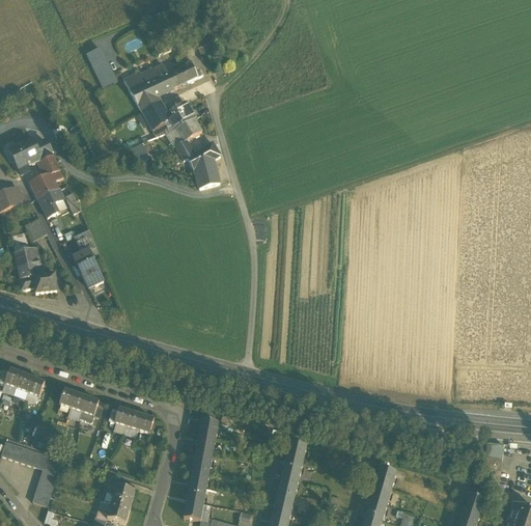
[(86,52),(93,65),(106,58),(100,46),(86,52)]
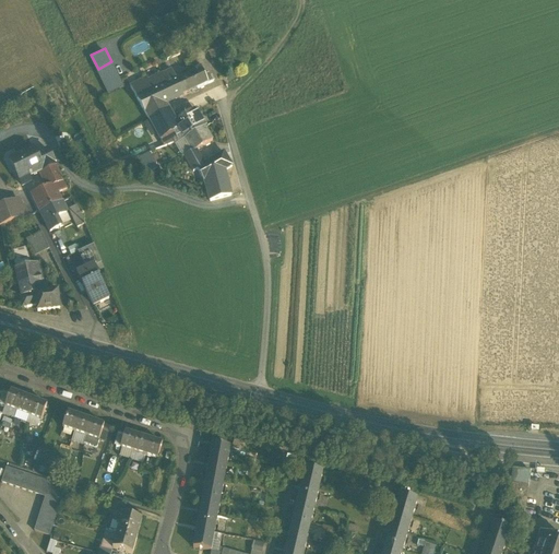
[(183,57),(186,62),(198,57),(195,51),(183,57)]
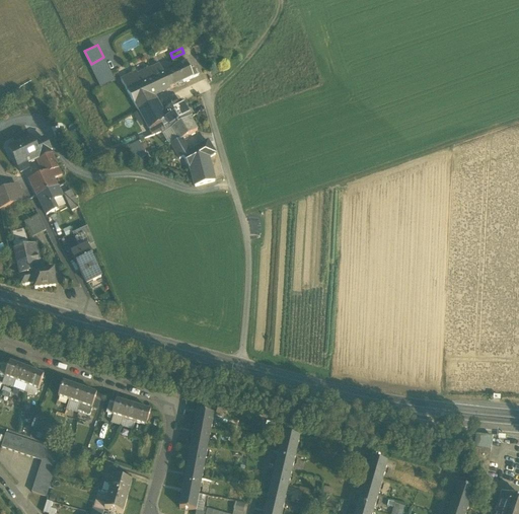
[(182,77),(193,72),(190,65),(183,53),(172,58),(176,65),(182,77)]
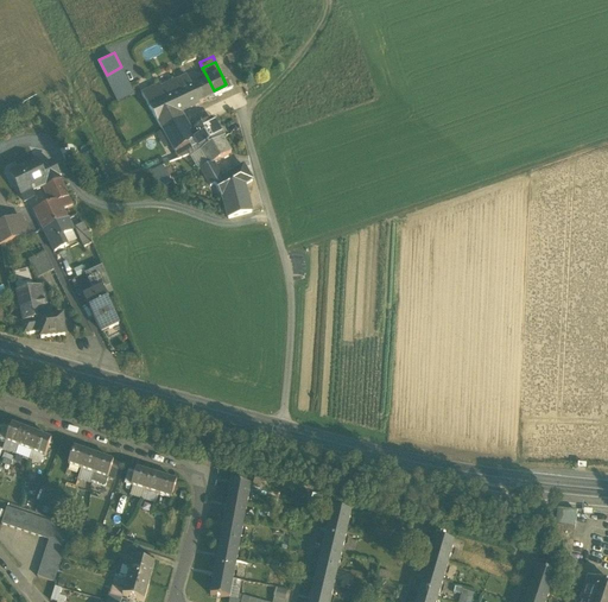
[(134,90),(121,67),(107,75),(119,99),(134,90)]
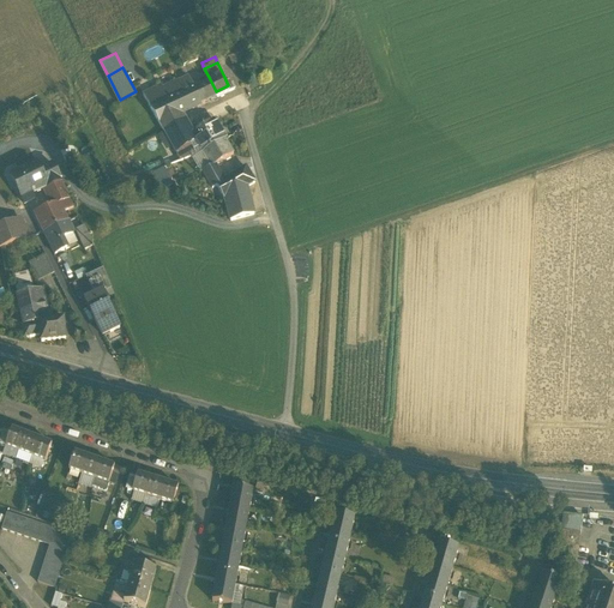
[(188,72),(179,77),(184,89),(194,84),(188,72)]
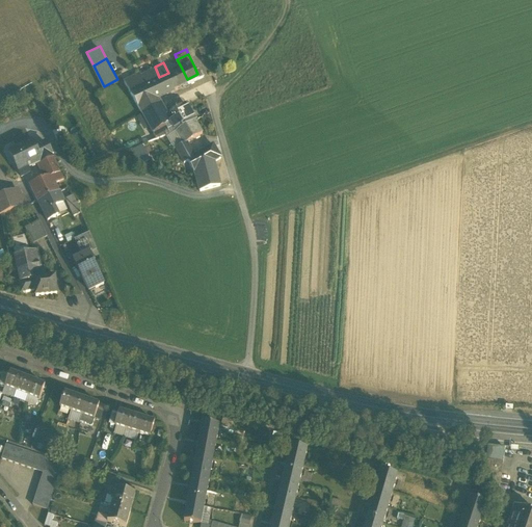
[(147,82),(159,77),(155,67),(140,73),(147,82)]
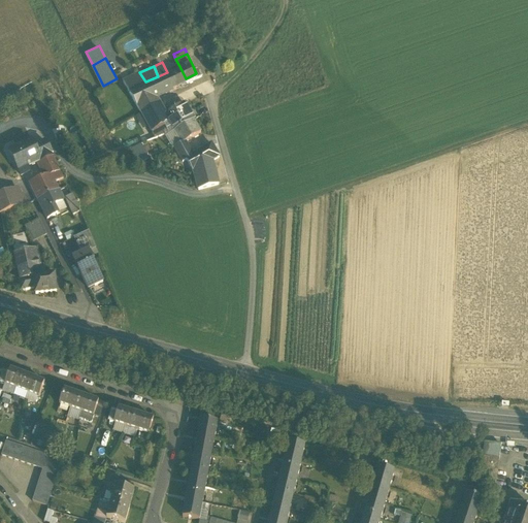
[(173,85),(186,78),(179,66),(167,72),(158,76),(145,82),(155,93),(173,85)]
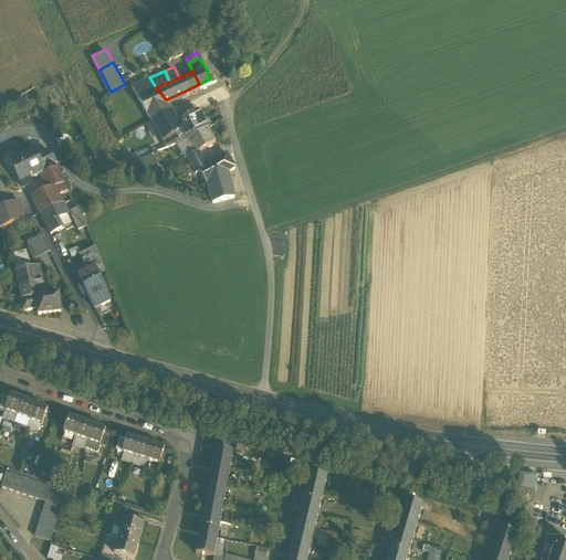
[(132,83),(139,95),(156,87),(149,77),(148,75),(132,83)]
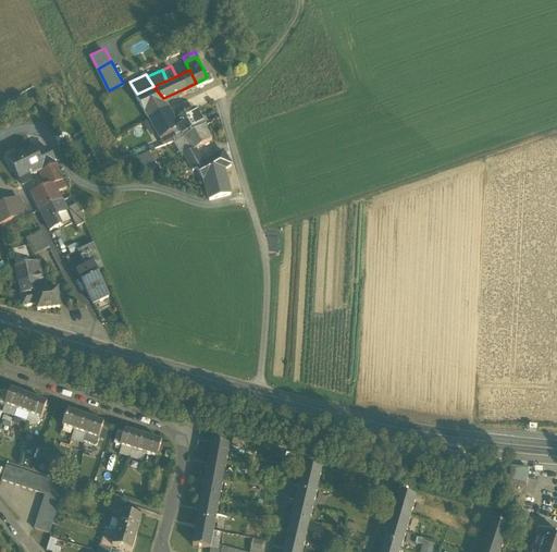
[(163,98),(153,86),(137,94),(148,115),(156,129),(158,133),(173,125),(176,123),(173,118),(163,98)]
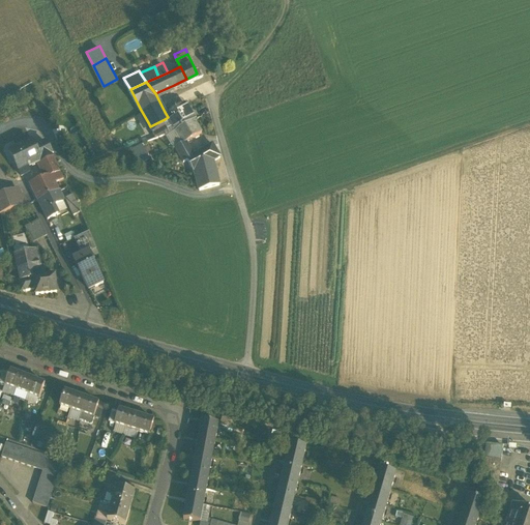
[(168,117),(174,127),(194,116),(195,115),(185,99),(165,112),(168,117)]
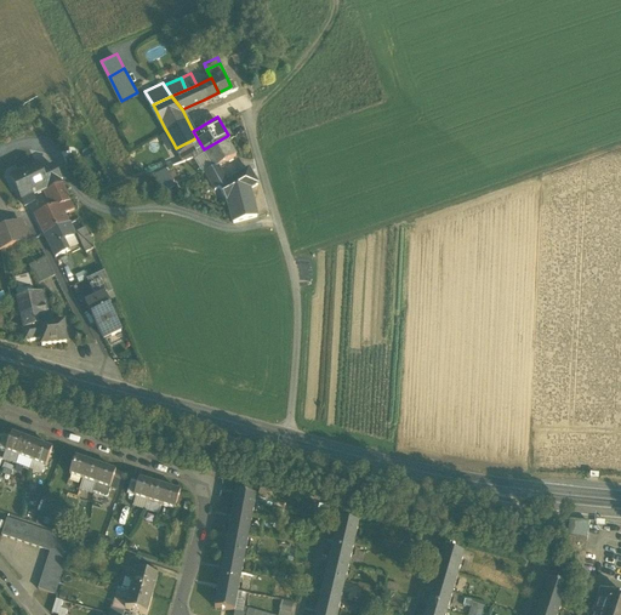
[(174,143),(165,129),(159,132),(167,147),(174,143)]
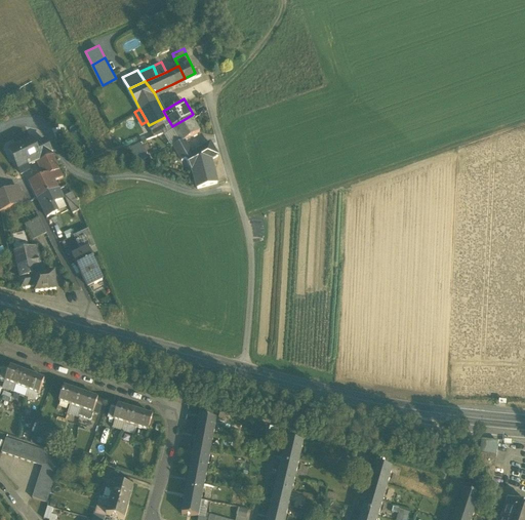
[(199,127),(192,115),(172,126),(179,137),(180,138),(185,135),(199,127)]
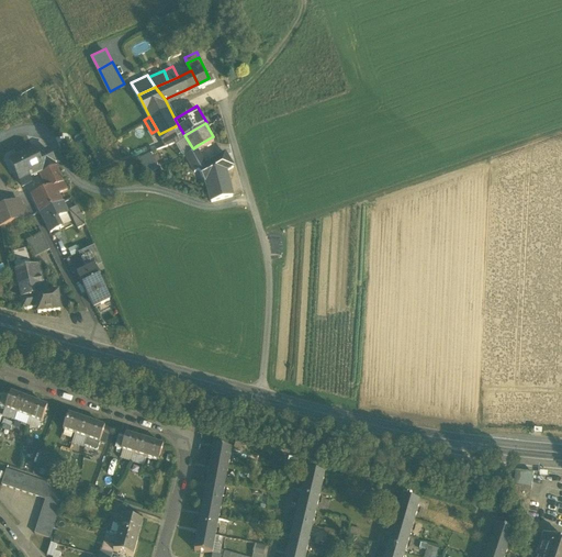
[(179,136),(175,126),(159,134),(164,142),(179,136)]
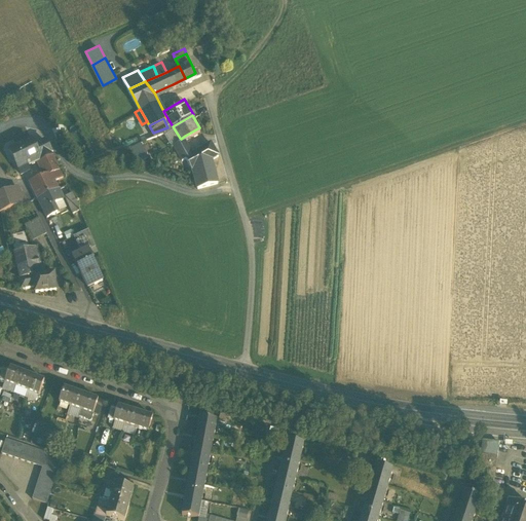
[(180,138),(173,126),(164,132),(171,143),(174,142),(180,138)]
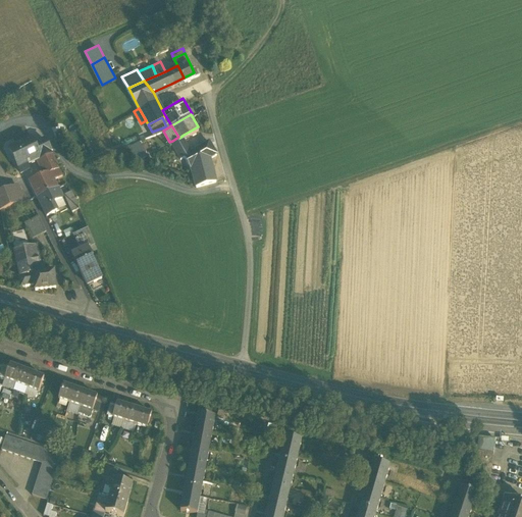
[(36,157),(41,155),(34,141),(31,135),(8,146),(20,169),(29,165),(28,161),(36,157)]
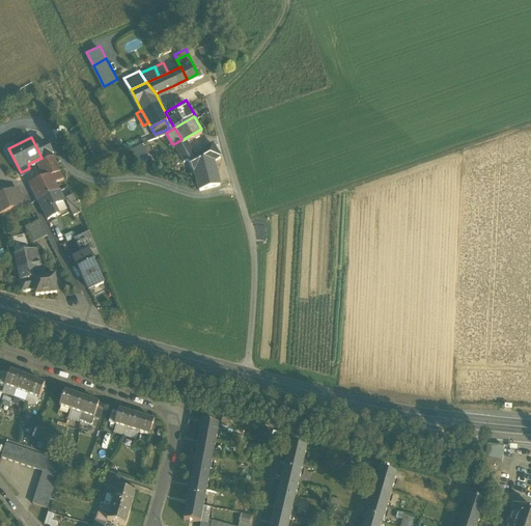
[(175,143),(184,157),(194,150),(187,137),(183,140),(182,139),(175,143)]
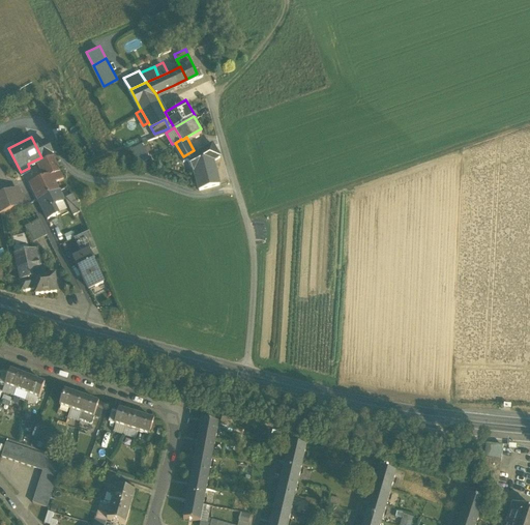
[(46,138),(34,143),(41,157),(42,156),(52,152),(46,138)]
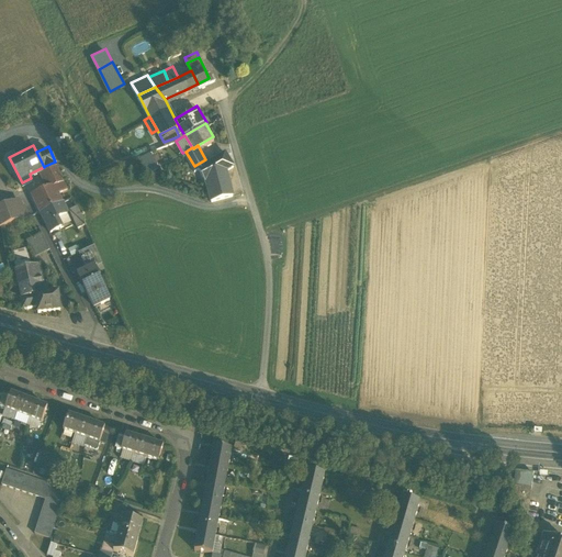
[(225,148),(205,159),(194,166),(194,168),(199,165),(206,177),(211,198),(233,191),(227,166),(233,163),(233,160),(225,148)]
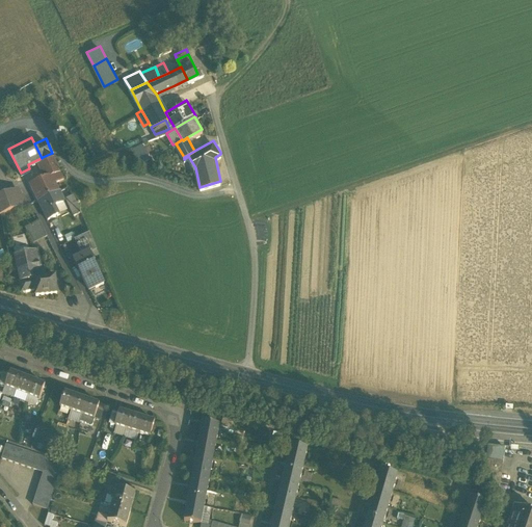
[(141,141),(133,146),(139,160),(149,156),(141,141)]
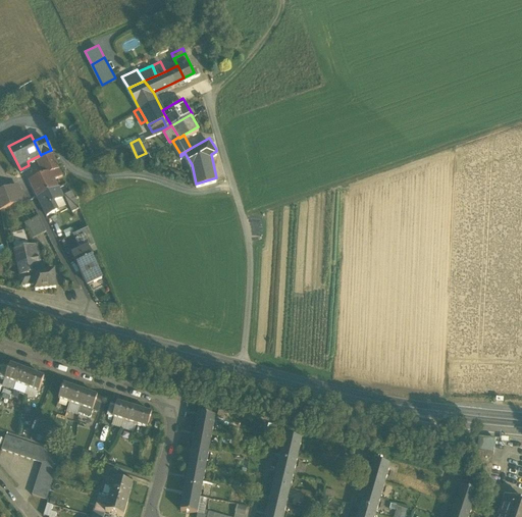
[(37,194),(57,184),(58,184),(54,175),(62,171),(51,150),(42,154),(49,167),(43,170),(29,177),(37,194)]
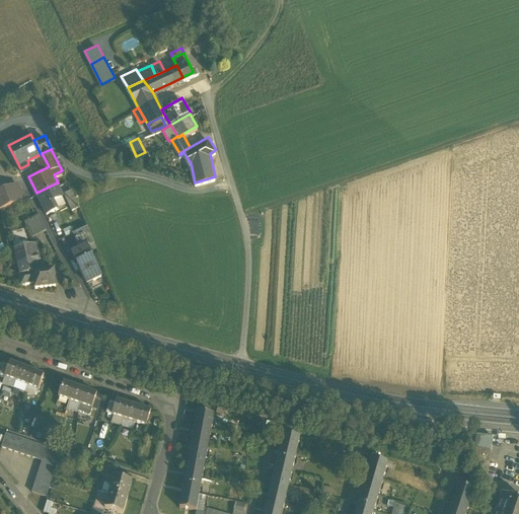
[(35,156),(43,169),(49,166),(42,153),(41,154),(35,156)]
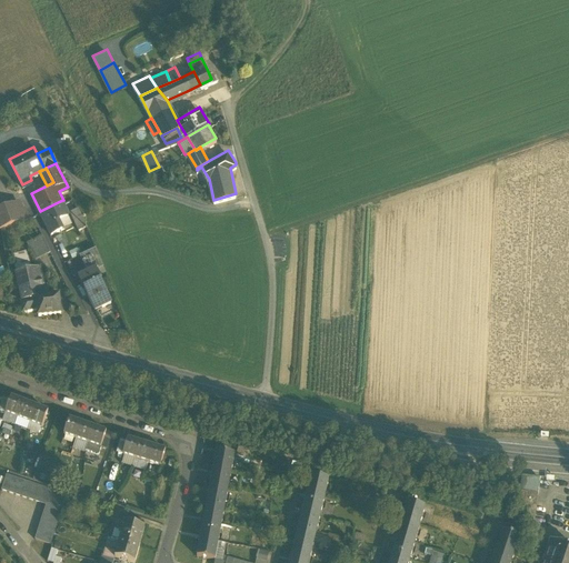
[(0,204),(0,225),(26,215),(19,198),(0,204)]
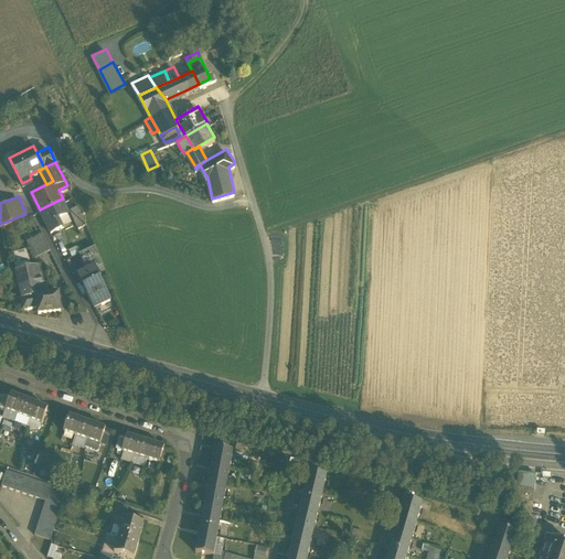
[(63,200),(62,199),(40,210),(50,228),(62,224),(61,223),(57,215),(67,211),(64,203),(63,200)]
